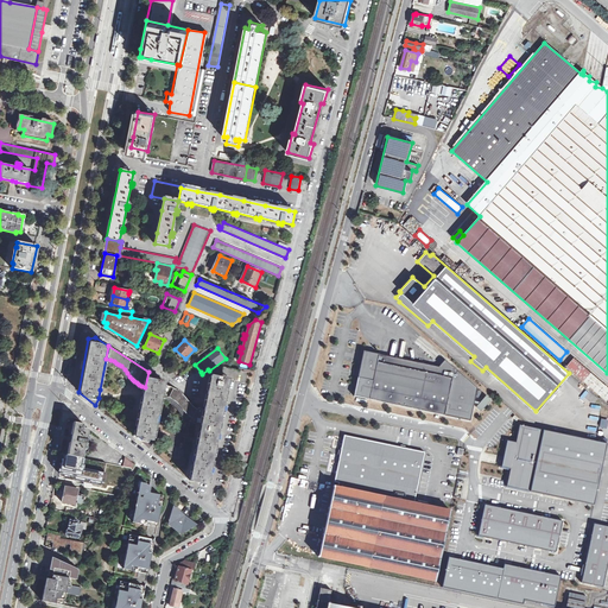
[(361,349),(350,396),(469,420),(477,387),(454,367),(361,349)]
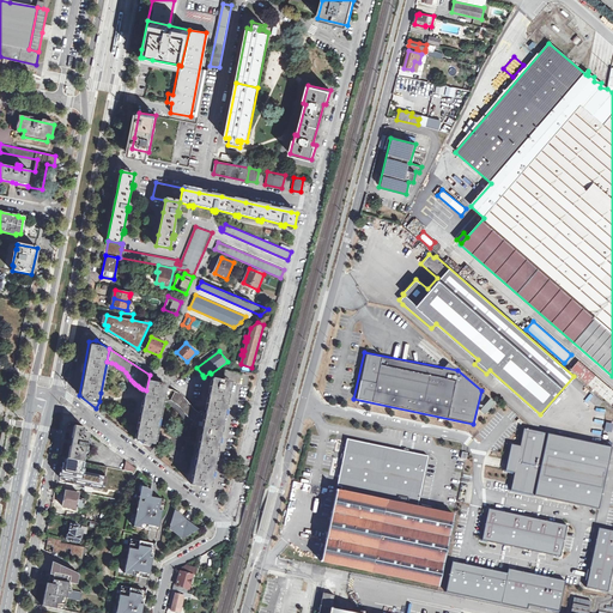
[(238,371),(242,368),(234,359),(229,363),(237,370),(238,371)]
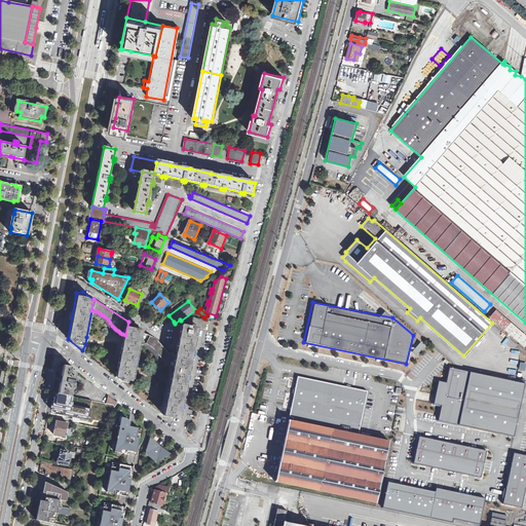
[(490,316),(525,347),(525,346),(525,335),(496,310),(490,316)]
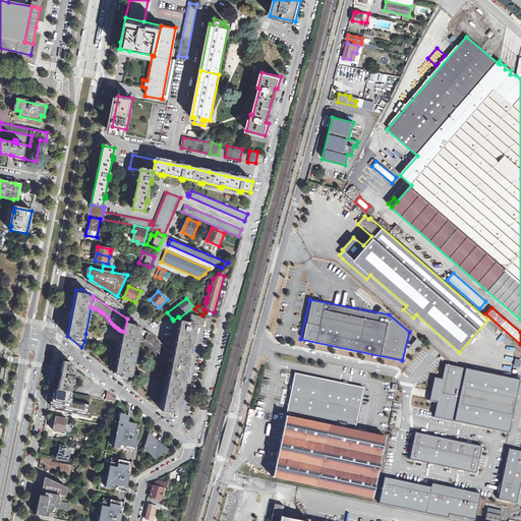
[(175,350),(173,362),(163,412),(178,415),(196,325),(204,327),(206,317),(191,314),(191,316),(189,324),(181,322),(175,350)]
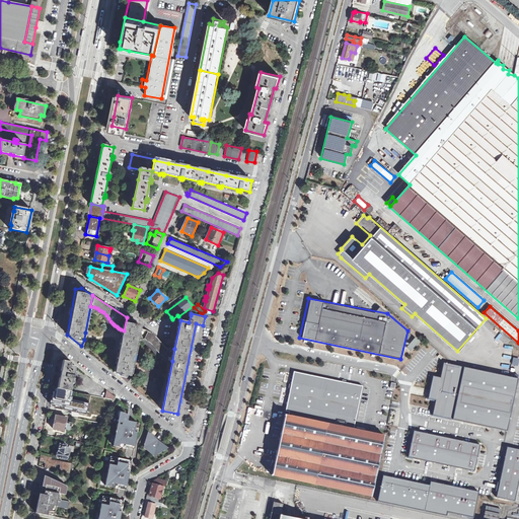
[(132,372),(139,338),(140,328),(139,328),(141,325),(127,317),(124,330),(116,373),(128,382),(131,378),(132,372)]
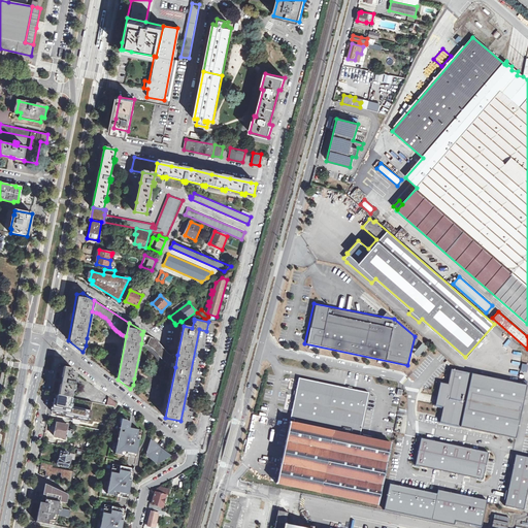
[(172,366),(175,367),(177,355),(175,354),(173,353),(169,350),(168,351),(153,338),(152,337),(151,337),(150,336),(147,335),(146,335),(142,334),(141,343),(142,343),(145,344),(150,347),(152,348),(153,349),(155,350),(157,353),(158,355),(160,357),(162,359),(163,360),(165,361),(167,363),(169,364),(171,365),(172,366)]
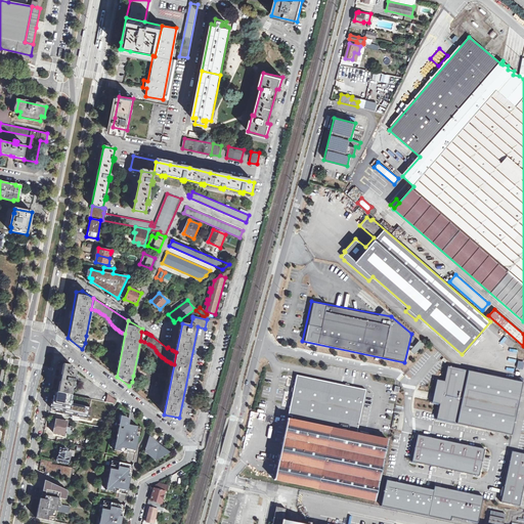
[(410,350),(416,354),(424,344),(420,341),(410,350)]
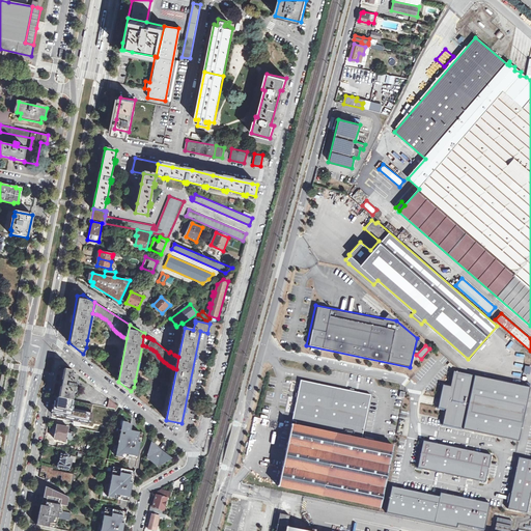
[(59,397),(73,400),(78,374),(73,373),(73,370),(65,369),(59,397)]
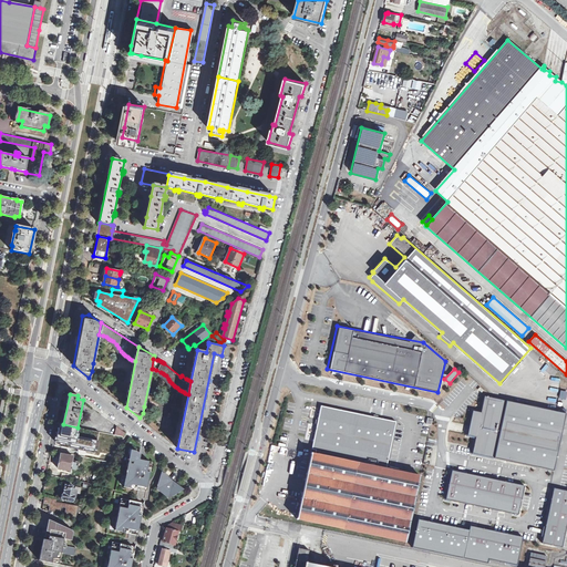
[(473,454),(555,472),(566,414),(486,397),(482,413),(474,411),(468,435),(476,437),(473,454)]
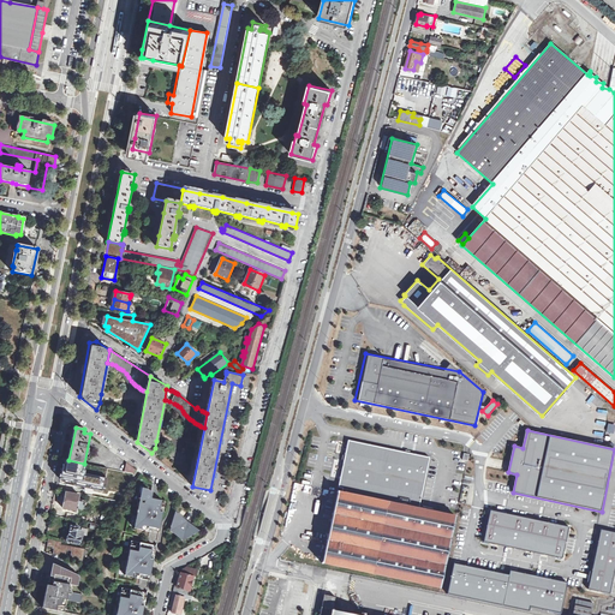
[(429,459),(346,441),(336,488),(340,488),(340,493),(336,491),(321,562),(437,586),(453,518),(418,509),(429,459)]
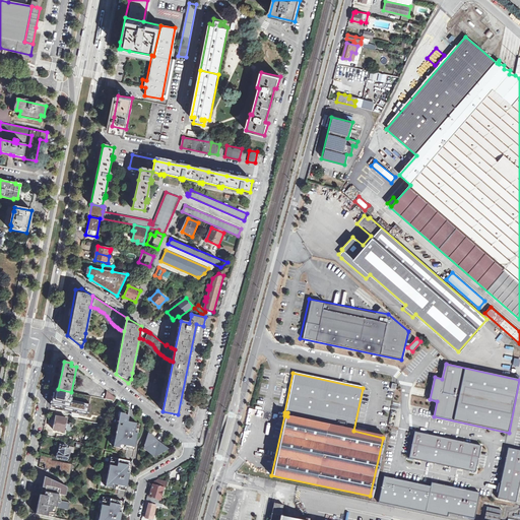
[(115,397),(114,396),(107,391),(106,399),(113,401),(115,397)]
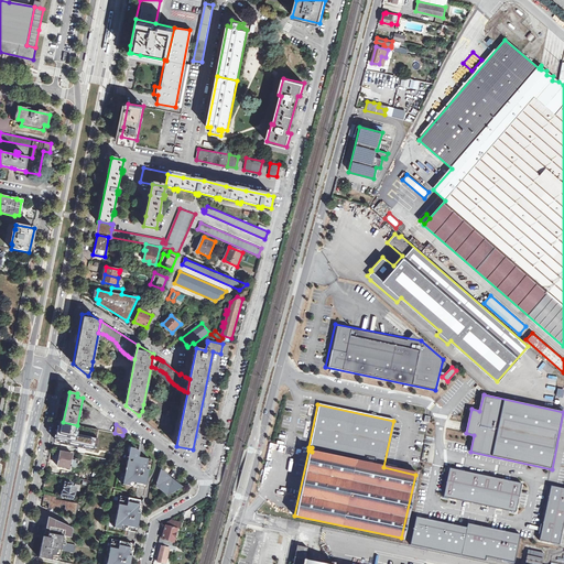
[(122,435),(115,433),(111,444),(116,445),(122,435)]
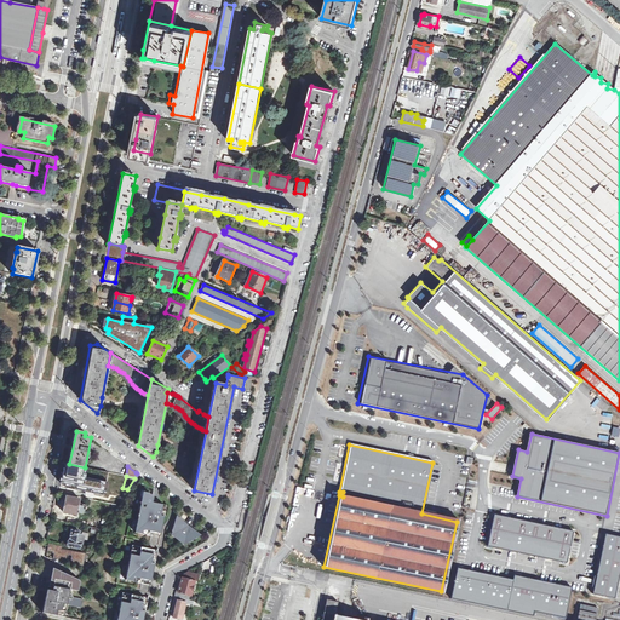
[(477,481),(469,478),(466,488),(475,491),(477,481)]
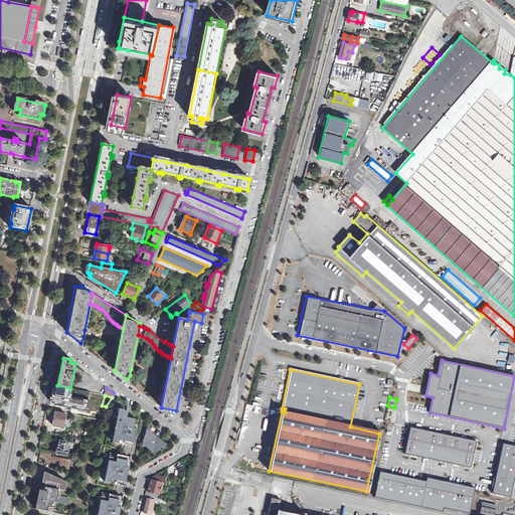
[(131,418),(133,408),(129,407),(129,405),(128,404),(127,411),(124,409),(119,408),(115,428),(117,428),(117,432),(116,436),(114,435),(113,442),(125,445),(126,445),(127,443),(133,445),(139,420),(136,420),(136,418),(131,418)]
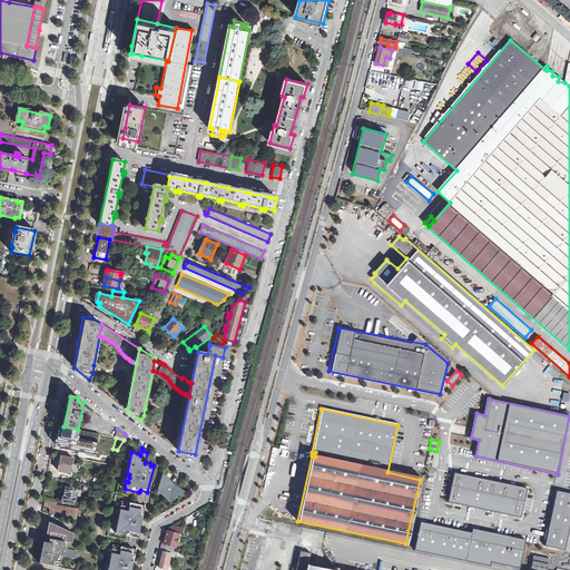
[(108,464),(115,453),(112,451),(104,463),(108,464)]
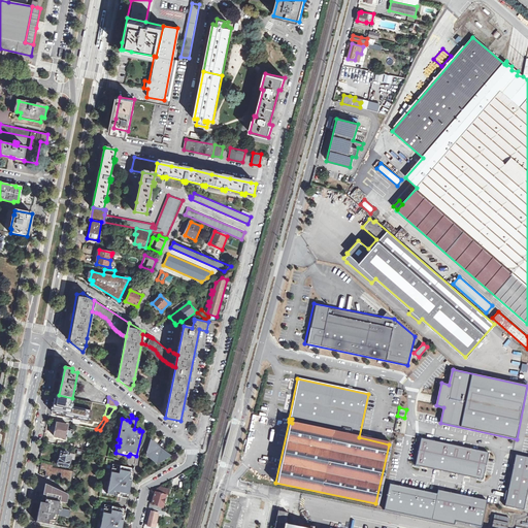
[(65,438),(68,425),(57,423),(54,435),(65,438)]
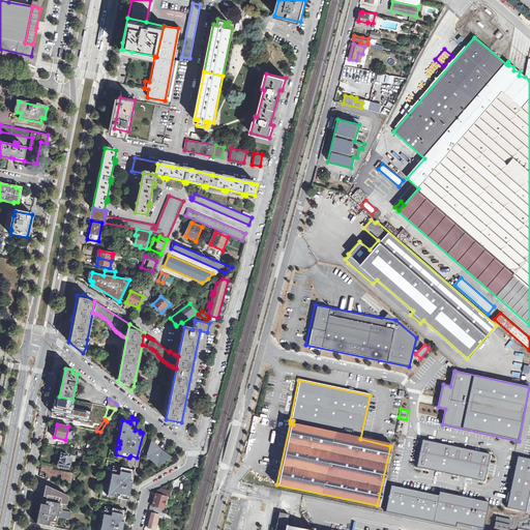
[(87,452),(100,432),(96,431),(90,430),(90,433),(94,434),(84,450),(87,452)]
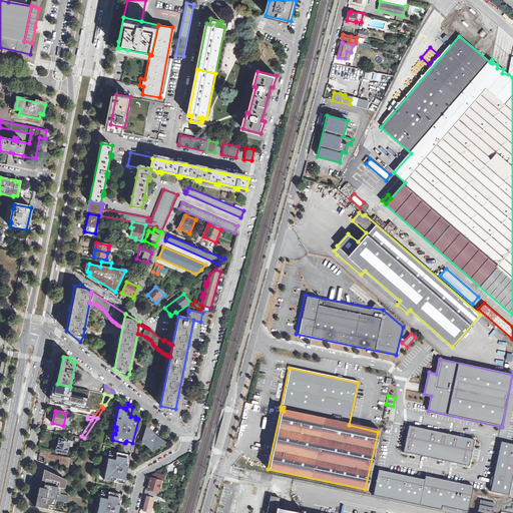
[(404,452),(469,466),(475,440),(410,426),(404,452)]
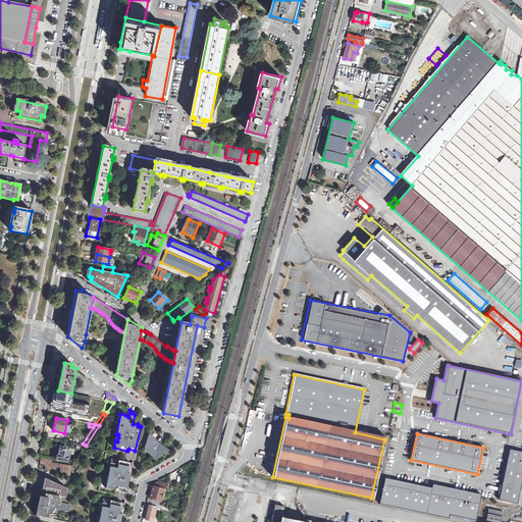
[(146,447),(158,457),(166,453),(168,451),(166,450),(167,448),(152,436),(151,437),(149,436),(148,437),(146,447)]
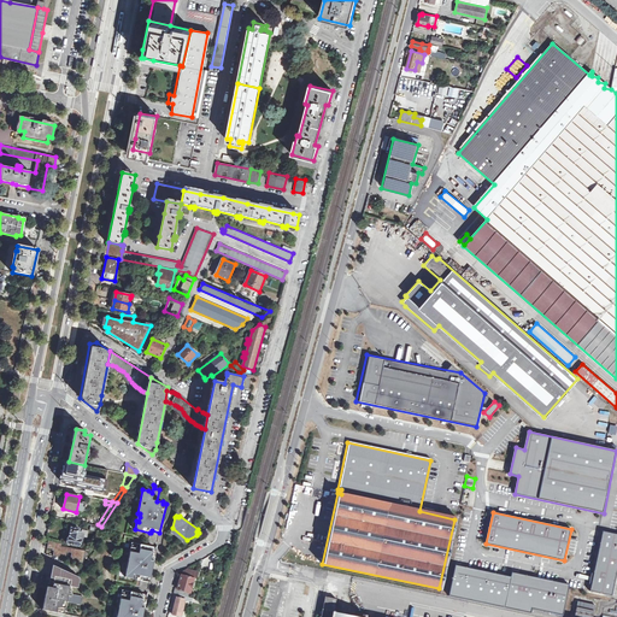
[(80,541),(82,533),(80,533),(80,529),(71,528),(70,533),(71,533),(70,536),(68,544),(78,546),(80,541)]
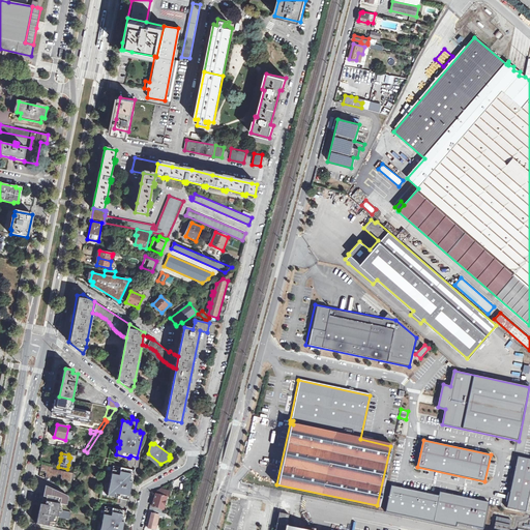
[(529,459),(518,457),(507,508),(525,512),(529,489),(529,459)]
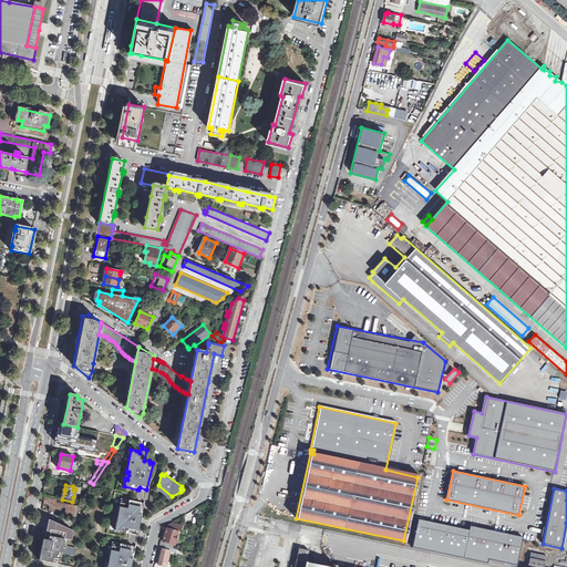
[(48,512),(75,517),(78,506),(55,502),(57,498),(44,496),(43,503),(49,504),(48,512)]
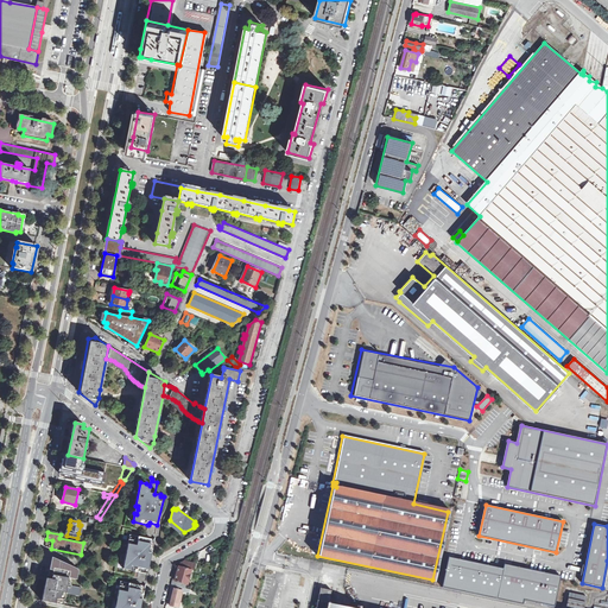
[(130,534),(127,552),(128,552),(128,557),(126,556),(124,569),(139,571),(140,572),(141,568),(149,569),(153,544),(151,543),(152,539),(130,534)]
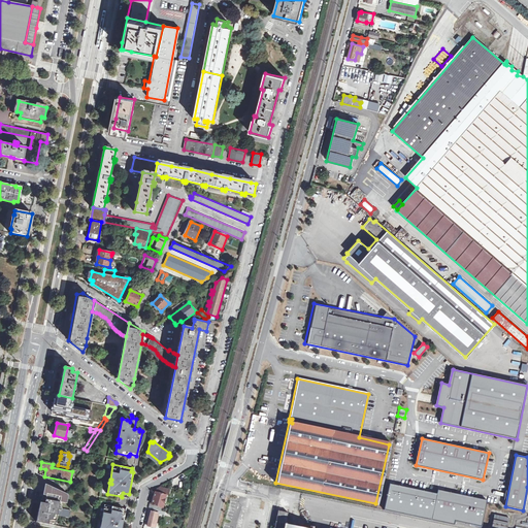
[(45,484),(42,501),(47,502),(47,503),(47,505),(42,504),(41,512),(38,512),(36,522),(48,524),(48,522),(56,523),(57,515),(69,518),(71,510),(59,507),(56,507),(56,505),(59,505),(60,501),(67,503),(68,494),(45,484)]
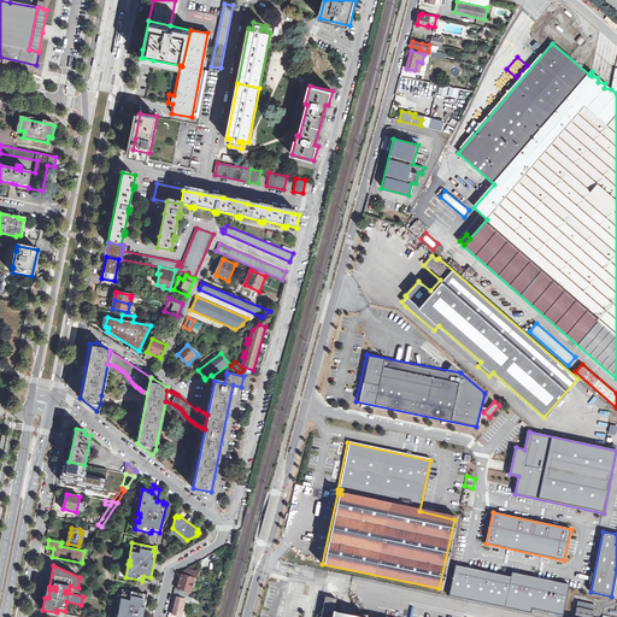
[(448,595),(530,613),(532,609),(563,616),(569,586),(512,573),(511,577),(456,565),(448,595)]
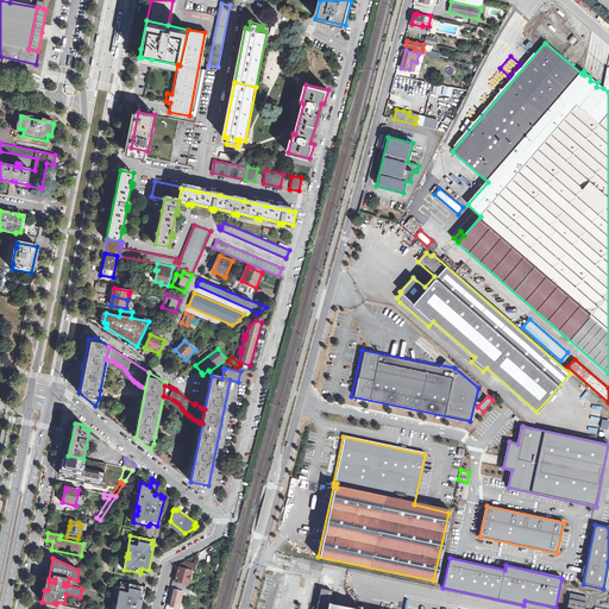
[(175,582),(188,585),(192,571),(194,571),(196,565),(186,562),(181,564),(180,567),(179,567),(177,572),(175,582)]
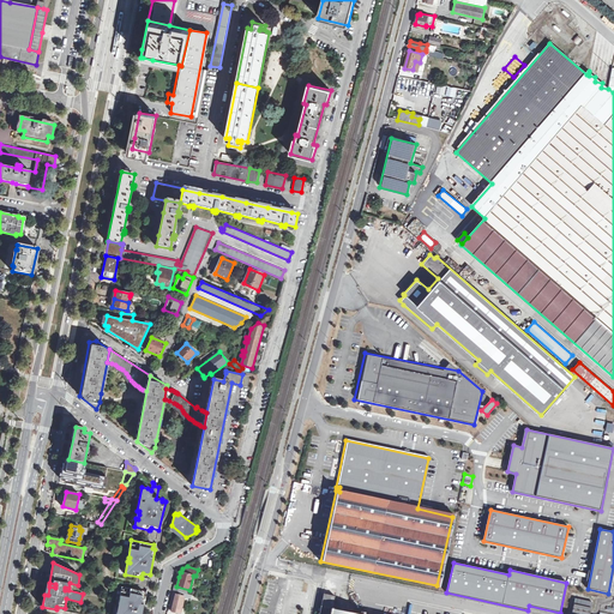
[(122,587),(119,605),(121,605),(120,609),(118,608),(116,613),(142,613),(146,596),(143,596),(144,591),(139,590),(137,590),(122,587)]
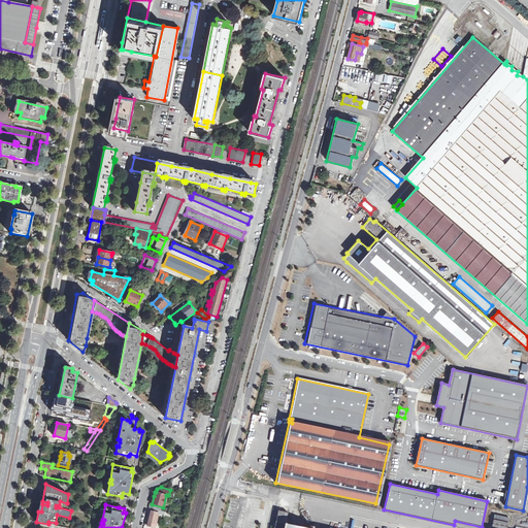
[(160,514),(152,512),(147,526),(156,527),(160,514)]
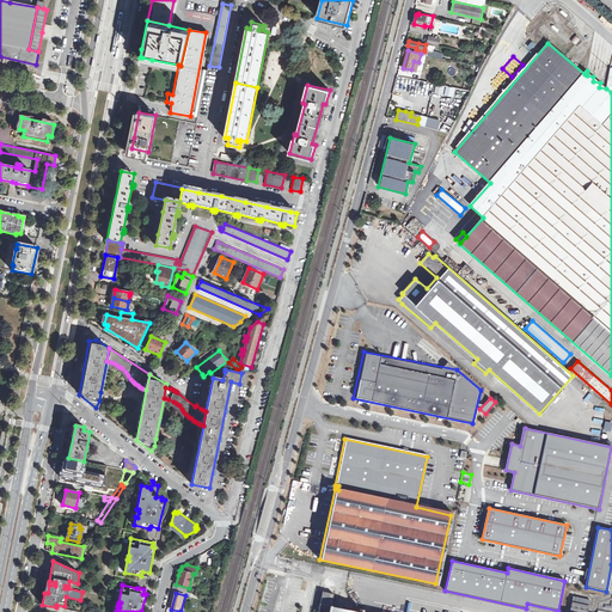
[(569,611),(588,611),(591,600),(574,597),(569,611)]
